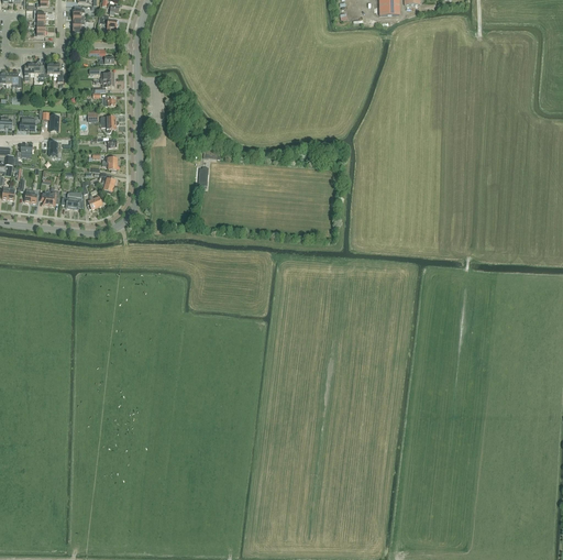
[(353,0),(354,15),(376,15),(375,0),(353,0)]
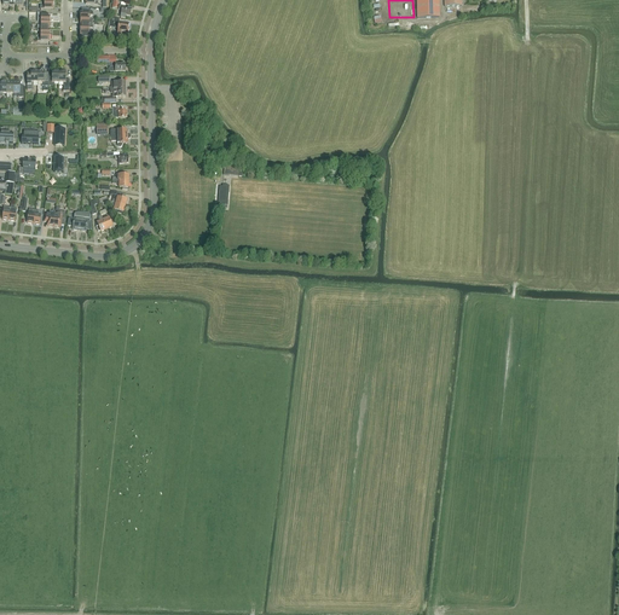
[(416,0),(417,16),(440,15),(439,0),(416,0)]
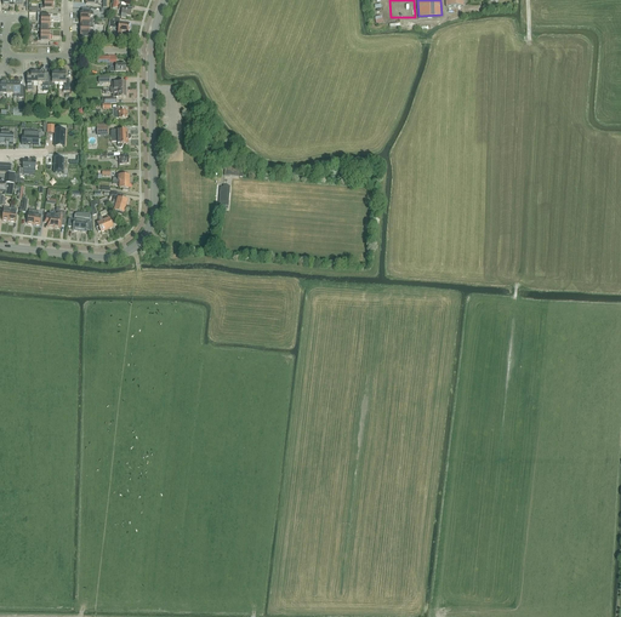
[(131,13),(132,6),(126,5),(126,4),(119,3),(119,6),(123,7),(121,11),(131,13)]
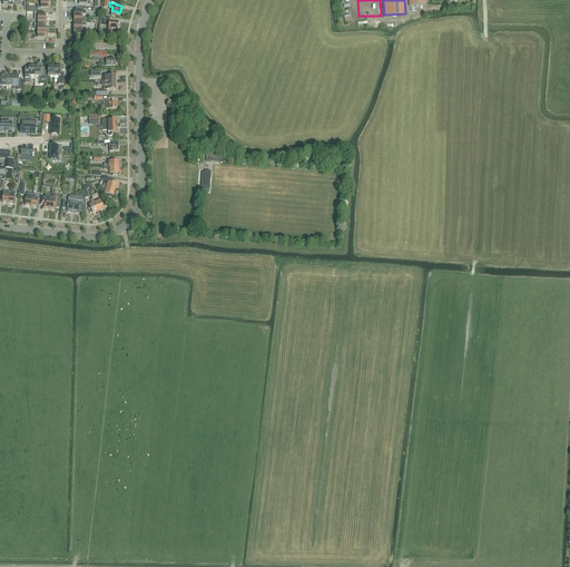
[(104,21),(104,22),(108,22),(108,28),(108,29),(114,29),(114,28),(118,28),(119,19),(109,18),(109,15),(101,13),(100,20),(104,21)]
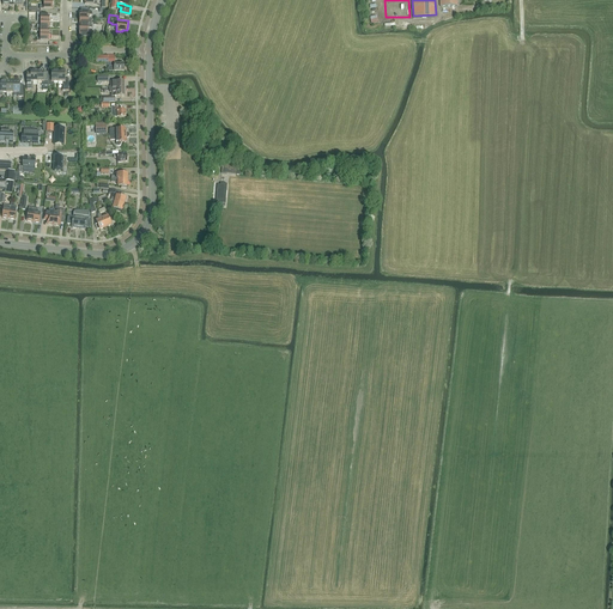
[(109,68),(114,68),(125,68),(125,60),(114,61),(114,59),(115,59),(115,55),(108,55),(108,53),(97,54),(97,60),(110,59),(110,64),(109,64),(108,65),(108,67),(109,68)]
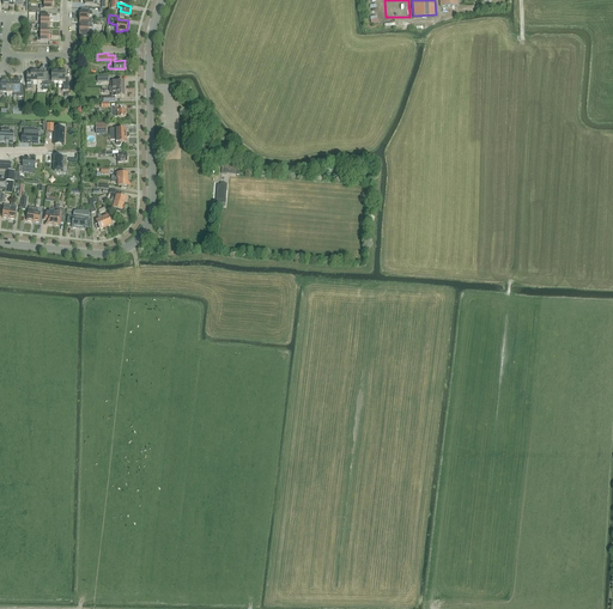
[(37,79),(37,67),(30,67),(30,75),(26,74),(26,86),(32,86),(32,79),(37,79)]
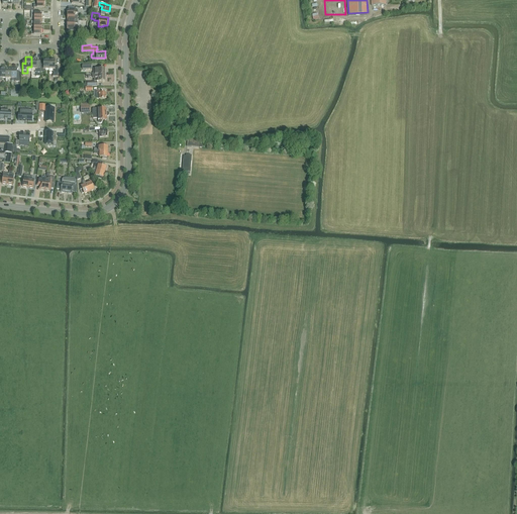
[(31,57),(31,67),(35,67),(35,70),(35,74),(40,74),(40,70),(40,64),(37,64),(37,57),(31,57)]
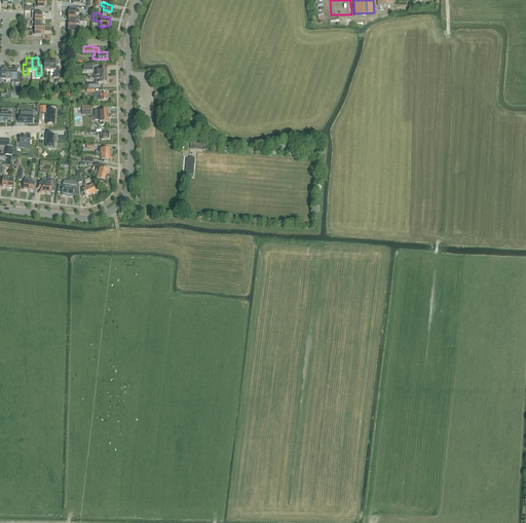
[(46,68),(50,68),(50,58),(44,58),(44,65),(41,65),(41,71),(46,71),(46,68)]
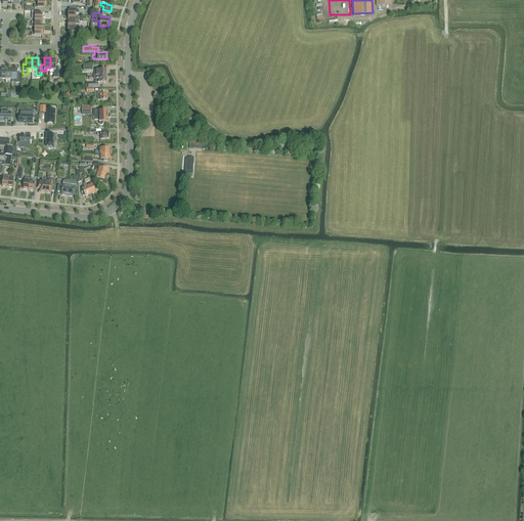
[(50,57),(50,68),(53,68),(53,71),(53,75),(58,75),(58,64),(55,64),(55,57),(50,57)]
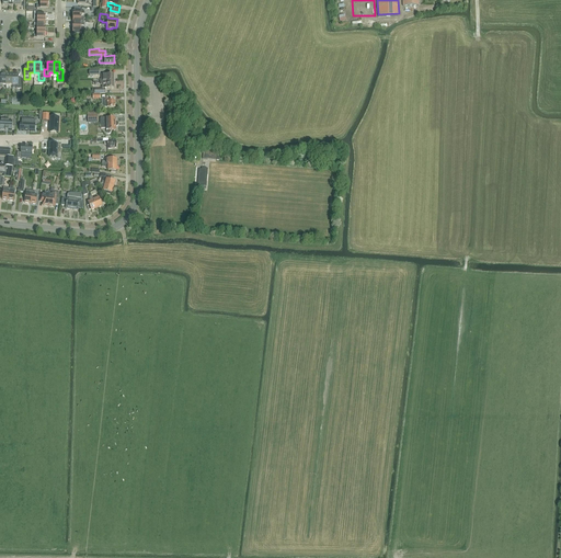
[(12,71),(12,82),(15,82),(15,86),(21,86),(21,78),(18,78),(19,71),(12,71)]
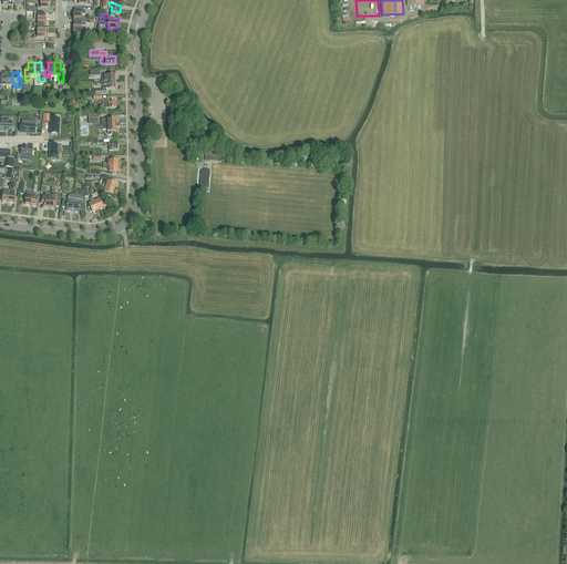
[(95,86),(95,88),(92,88),(93,92),(95,91),(95,92),(106,91),(106,86),(115,86),(115,80),(107,80),(105,80),(102,80),(102,83),(103,82),(103,86),(95,86)]
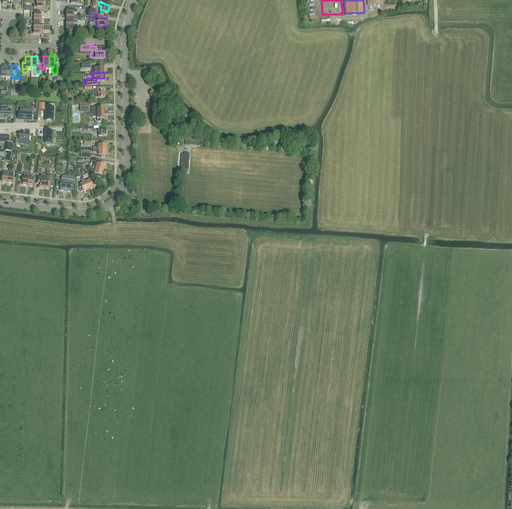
[(100,86),(95,87),(92,87),(93,95),(94,96),(105,96),(105,89),(100,89),(100,86)]
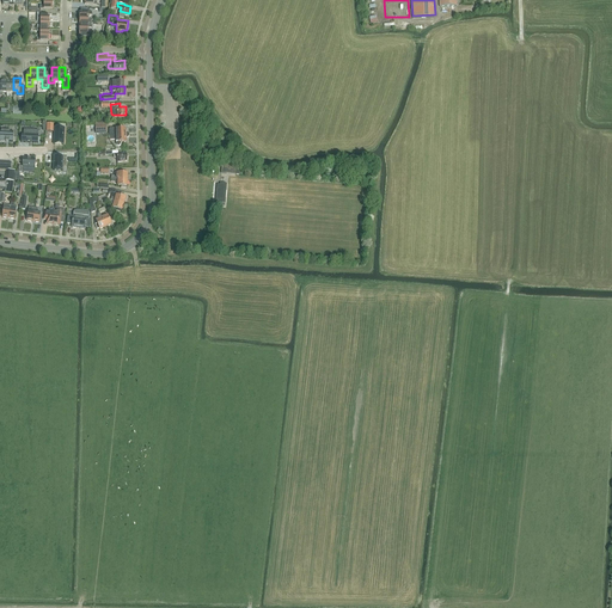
[(0,124),(0,135),(5,135),(5,137),(13,137),(13,128),(10,128),(11,126),(0,124)]
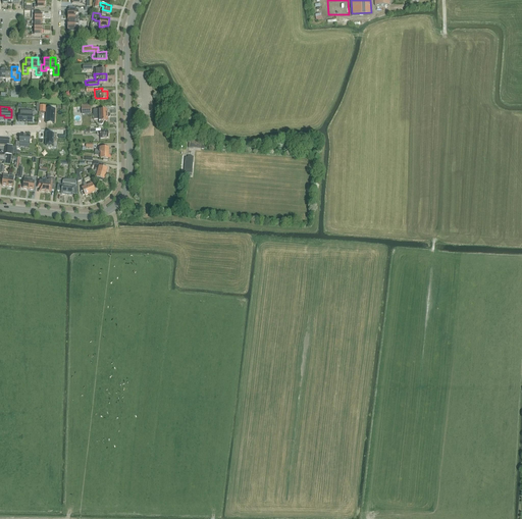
[(18,110),(17,118),(33,119),(33,111),(32,111),(32,107),(19,106),(19,110),(18,110)]
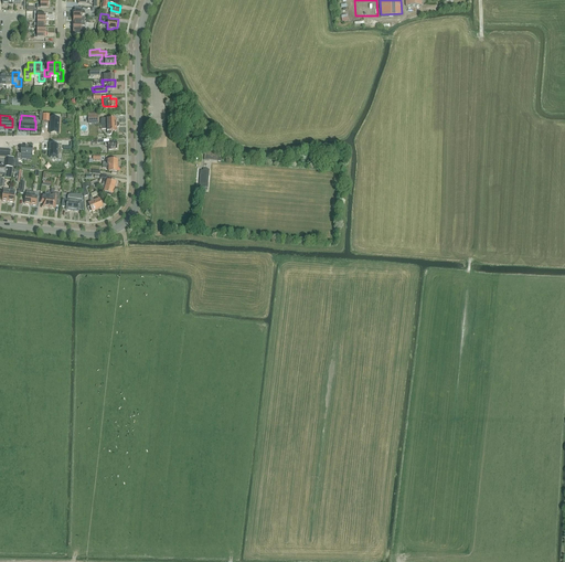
[(51,115),(50,128),(59,128),(59,115),(51,115)]
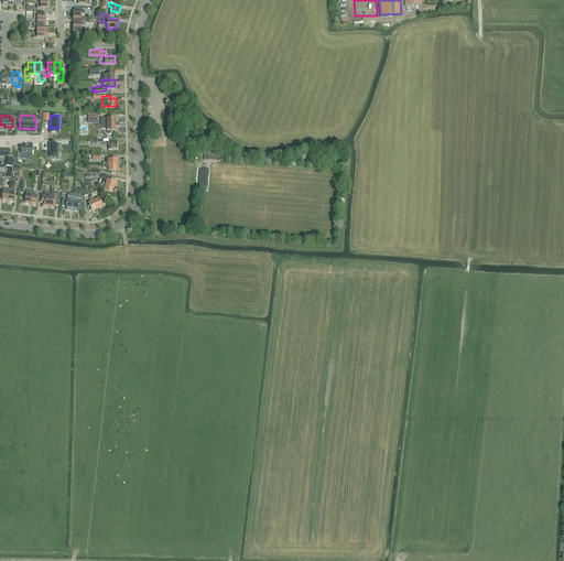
[(117,123),(118,123),(119,122),(119,121),(100,122),(100,127),(107,126),(107,130),(107,131),(108,131),(109,131),(110,131),(111,130),(111,129),(111,128),(116,128),(116,127),(117,127),(117,123)]
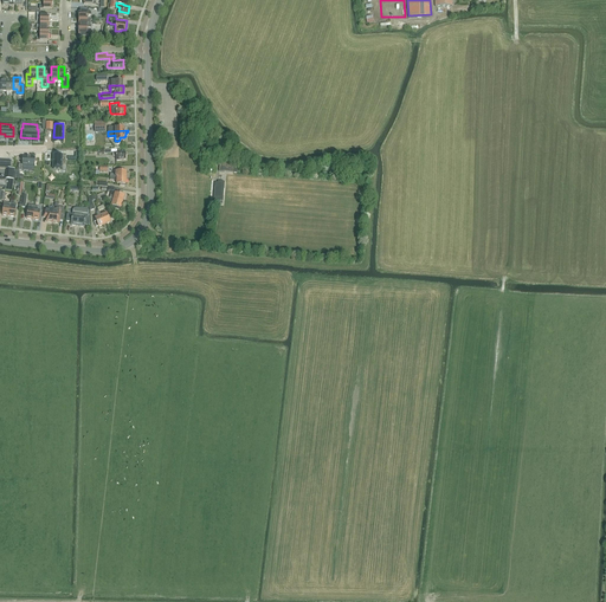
[(53,151),(52,166),(62,166),(63,151),(53,151)]
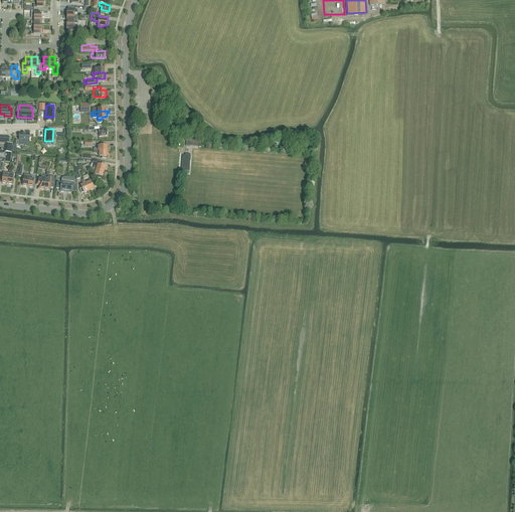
[(18,130),(18,137),(19,137),(18,142),(19,142),(19,141),(27,141),(27,142),(28,142),(28,138),(29,138),(29,131),(18,130)]
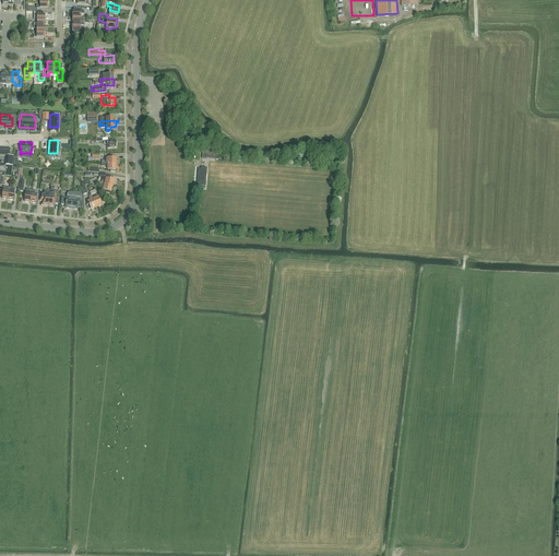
[(202,148),(202,155),(215,156),(215,149),(202,148)]
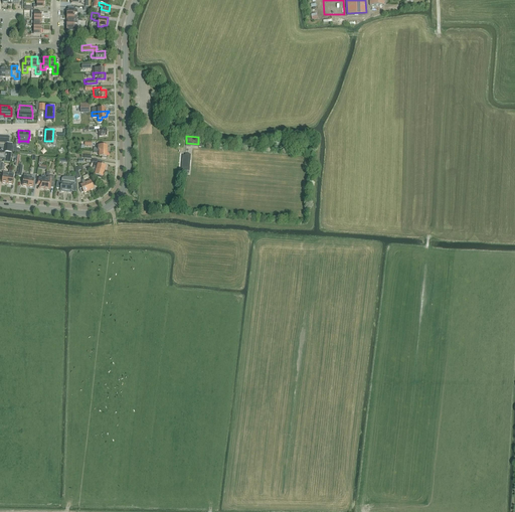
[(4,156),(3,159),(10,160),(11,150),(12,141),(11,141),(6,140),(6,141),(5,141),(4,149),(5,149),(5,156),(4,156)]
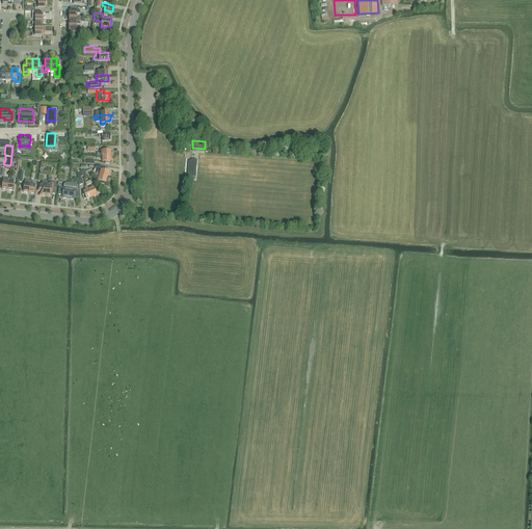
[(191,158),(188,158),(187,173),(190,173),(190,174),(195,174),(196,157),(191,157),(191,158)]
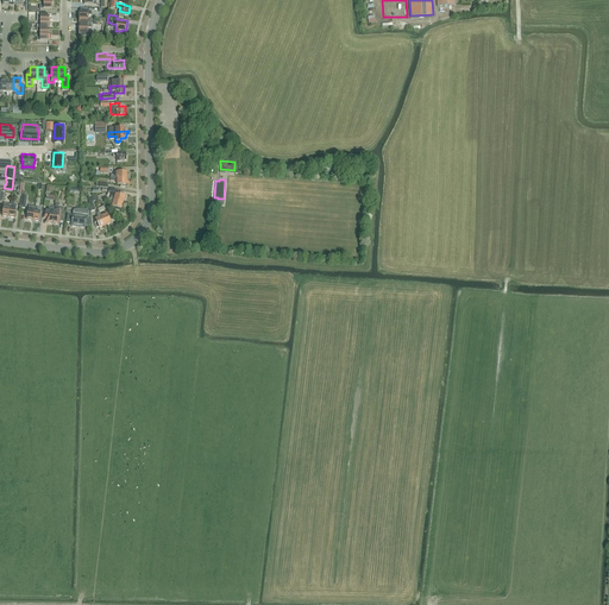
[(92,199),(99,196),(98,193),(88,196),(90,209),(95,207),(92,199)]
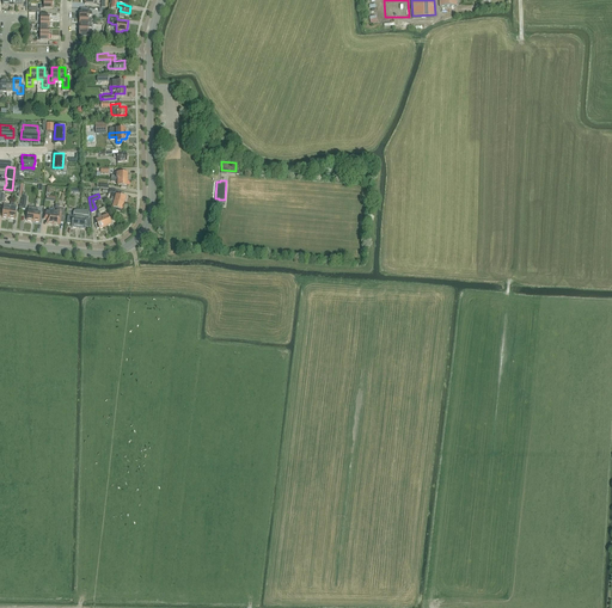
[(123,201),(115,198),(112,197),(111,201),(114,202),(112,204),(116,204),(115,207),(116,208),(120,208),(121,207),(122,207),(123,201)]
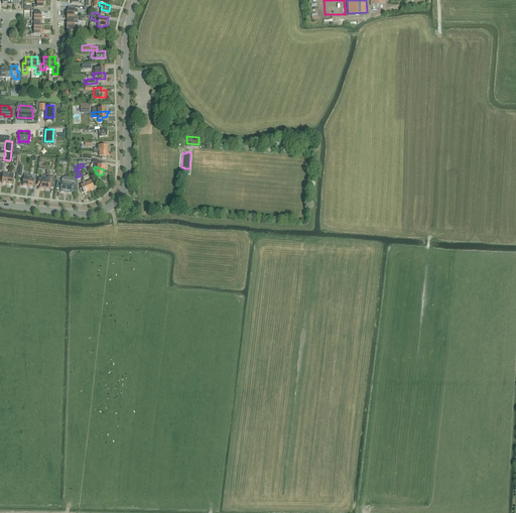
[(50,187),(50,185),(53,185),(54,176),(54,174),(49,173),(49,170),(47,169),(46,173),(44,186),(46,186),(46,187),(48,187),(49,187),(50,187)]
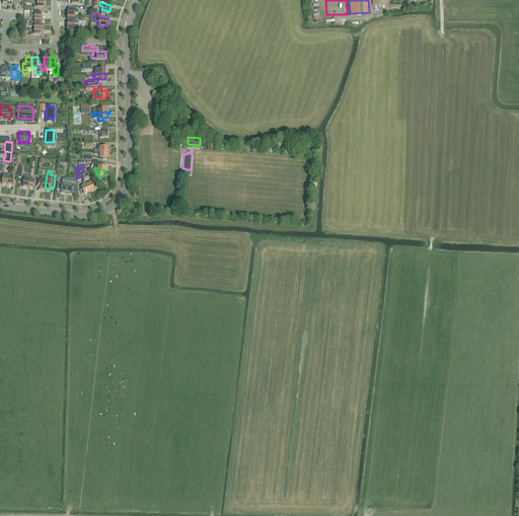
[(45,174),(44,177),(41,176),(41,177),(38,177),(36,183),(40,183),(40,187),(41,187),(41,188),(43,188),(45,188),(47,174),(45,174)]
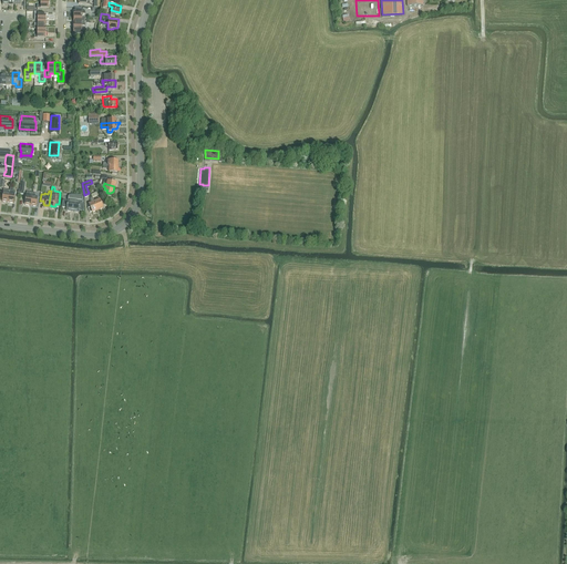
[(70,208),(72,208),(74,192),(69,192),(68,196),(63,196),(62,204),(66,205),(66,207),(68,207),(68,208),(70,208)]
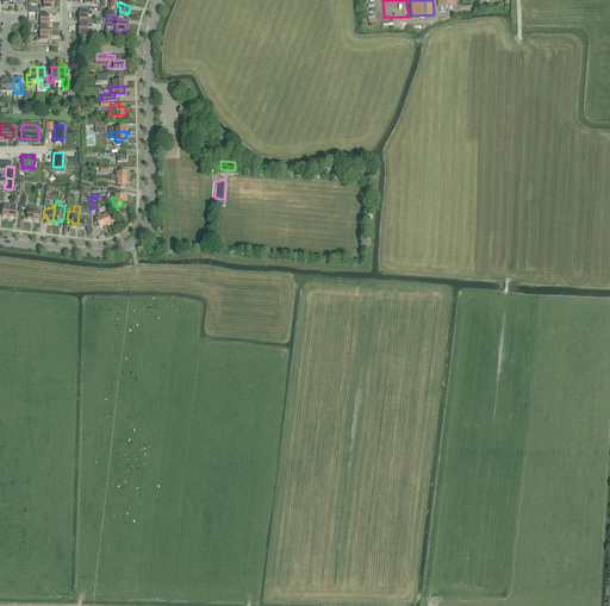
[(87,223),(91,223),(88,210),(88,207),(82,206),(80,206),(78,224),(80,224),(81,225),(83,225),(83,224),(85,225),(85,222),(87,223)]
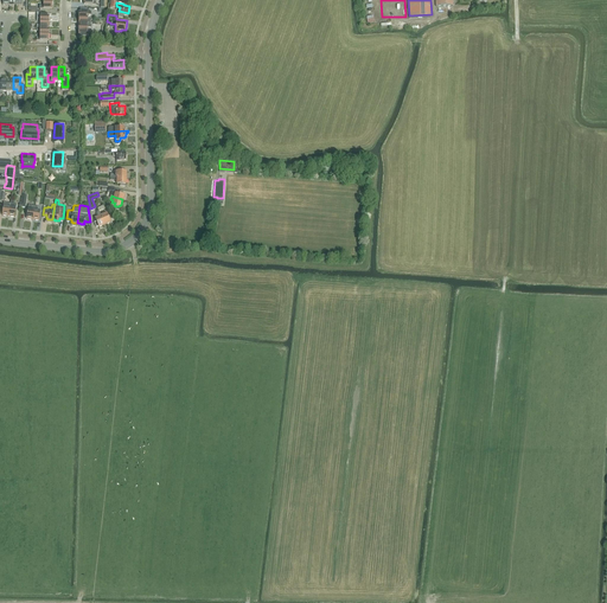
[(106,209),(100,211),(101,213),(104,222),(110,219),(107,211),(106,209)]
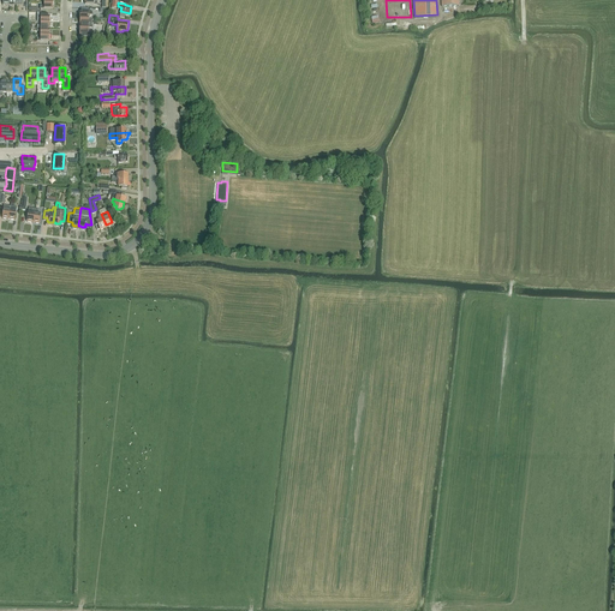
[(102,216),(101,214),(99,215),(100,217),(96,219),(99,222),(96,223),(97,227),(100,226),(100,227),(106,225),(102,216)]
